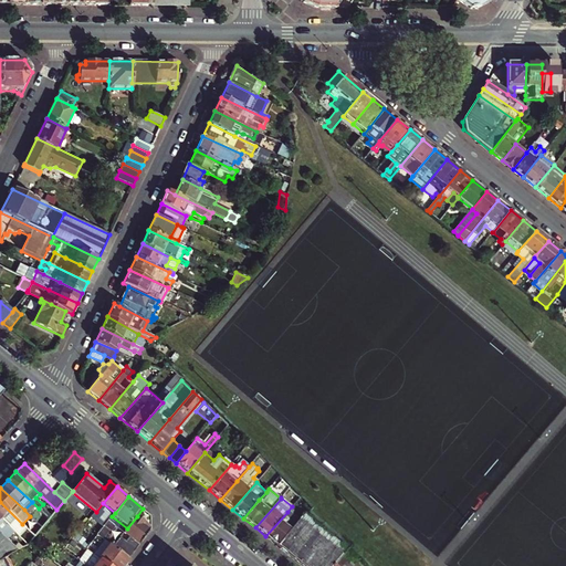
[(0,502),(0,517),(9,526),(19,535),(27,527),(22,524),(0,502)]
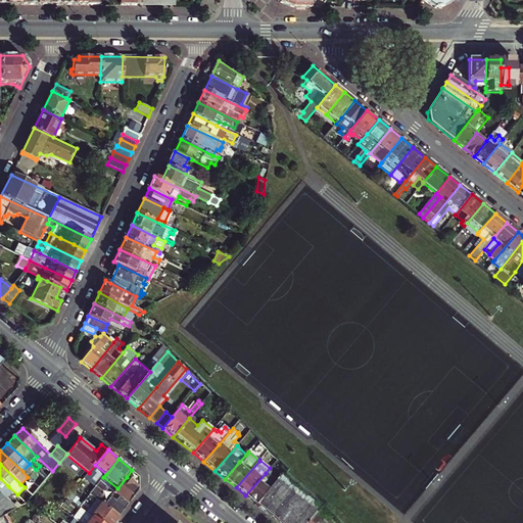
[(266,473),(245,495),(255,504),(276,481),(266,473)]
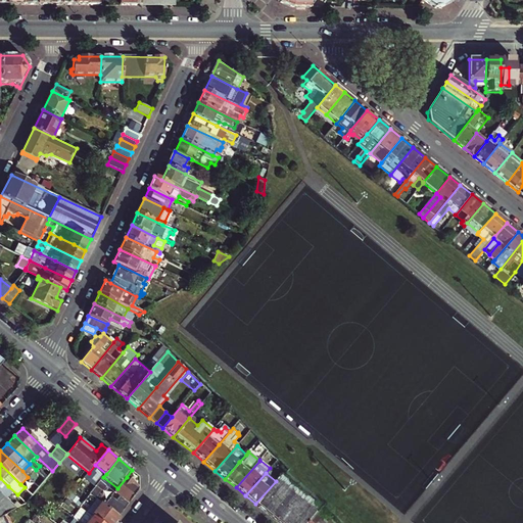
[(281,475),(276,481),(255,504),(279,522),(307,522),(311,520),(315,516),(321,508),(281,475)]
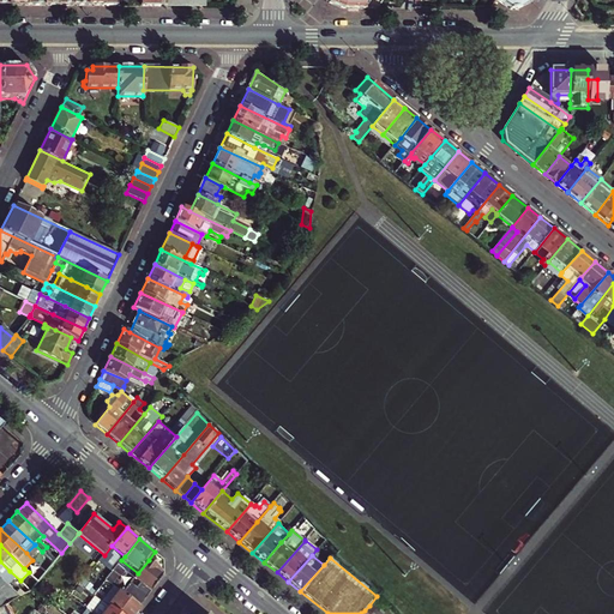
[(140,606),(163,576),(155,570),(157,566),(149,560),(138,573),(134,578),(145,587),(139,595),(128,587),(122,594),(140,606)]
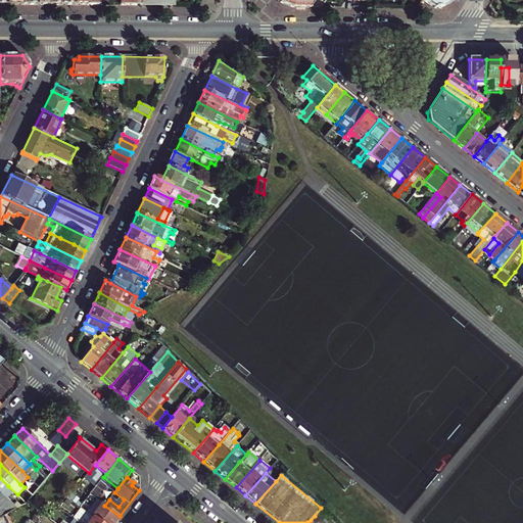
[(1,493),(0,492),(0,517),(15,508),(1,493)]
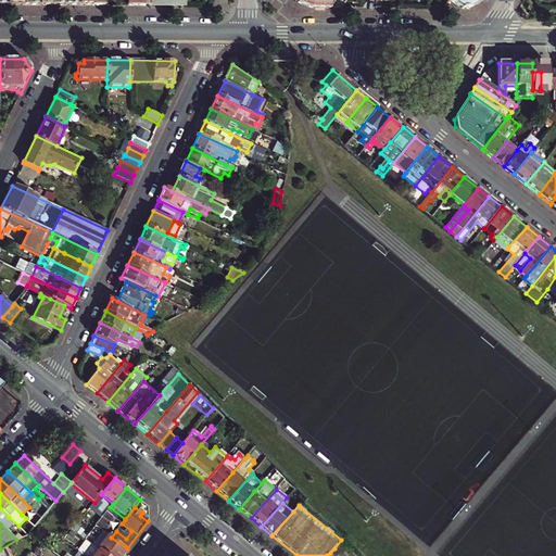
[(99,548),(100,550),(109,555),(121,555),(127,548),(111,538),(109,534),(99,548)]
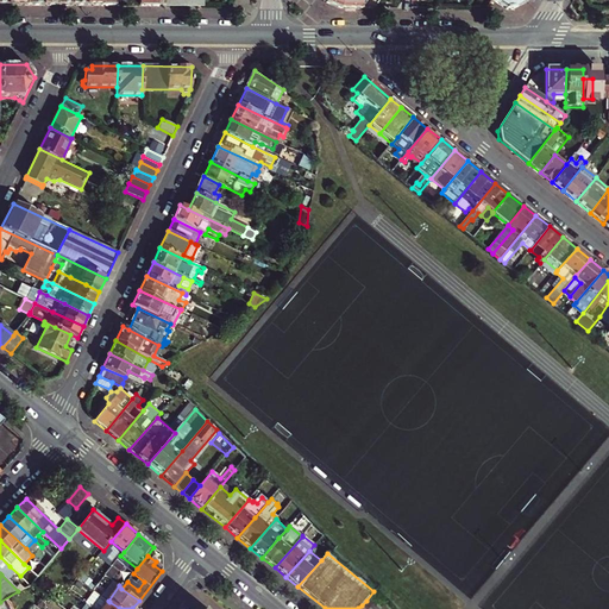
[(376,608),(378,608),(385,602),(375,591),(374,591),(366,601),(376,608)]
